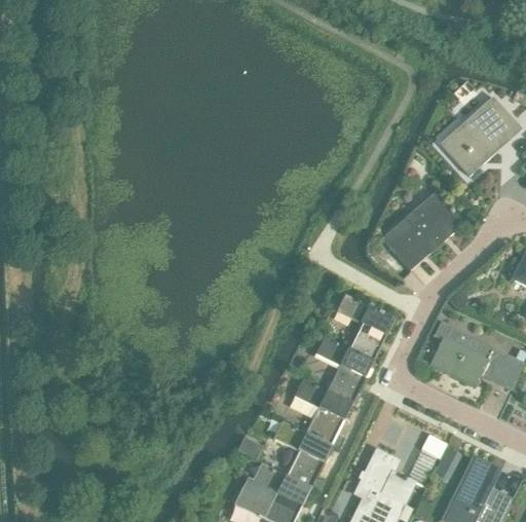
[(468,175),(521,128),(492,97),(440,143),(468,175)]
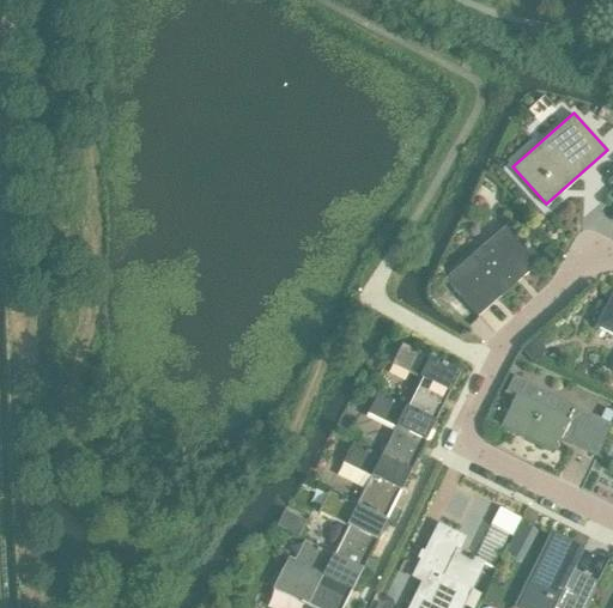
[(477,314),(540,259),(508,222),(444,275),(477,314)]
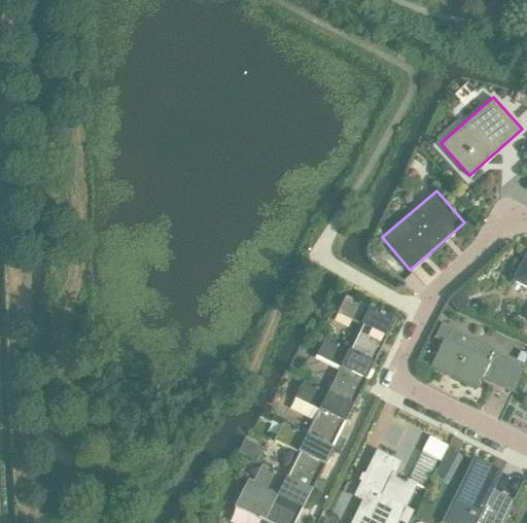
[(526,247),(526,248),(512,278),(526,285),(526,247)]
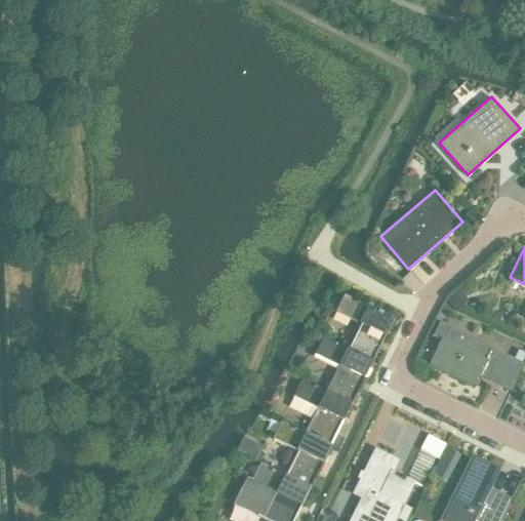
[(458,288),(447,297),(454,307),(459,304),(463,304),(466,301),(468,301),(462,287),(458,288)]
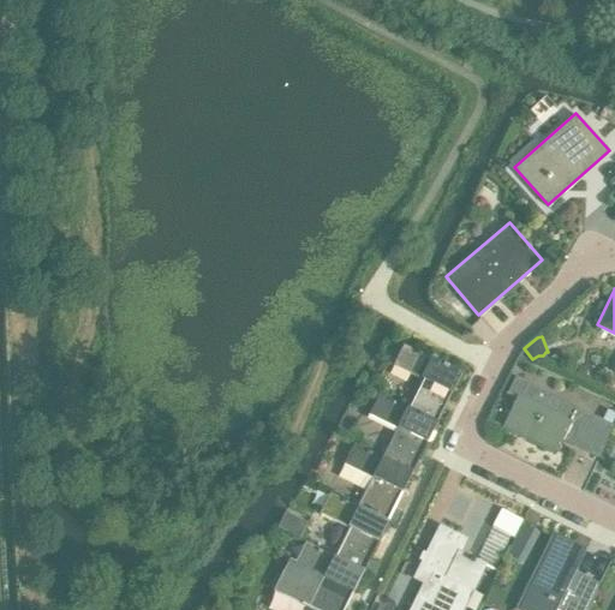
[(436,422),(461,371),(404,342),(393,363),(422,376),(407,406),(406,407),(436,422)]
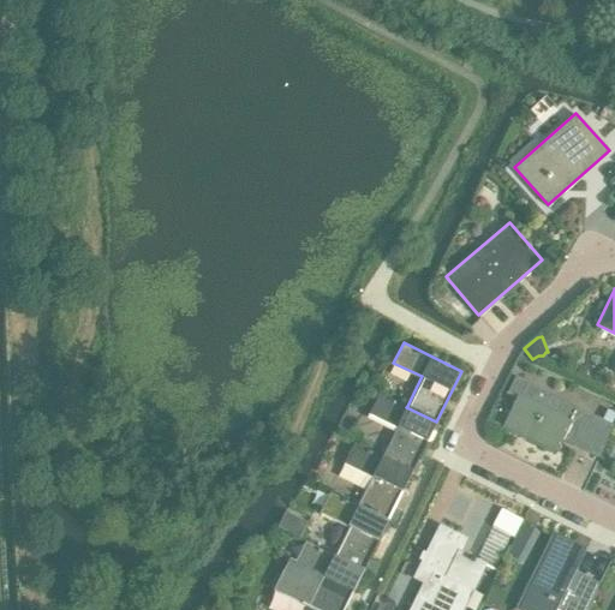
[(518,395),(502,425),(555,452),(562,437),(598,455),(614,423),(611,422),(614,412),(614,410),(607,406),(602,417),(515,375),(507,390),(518,395)]
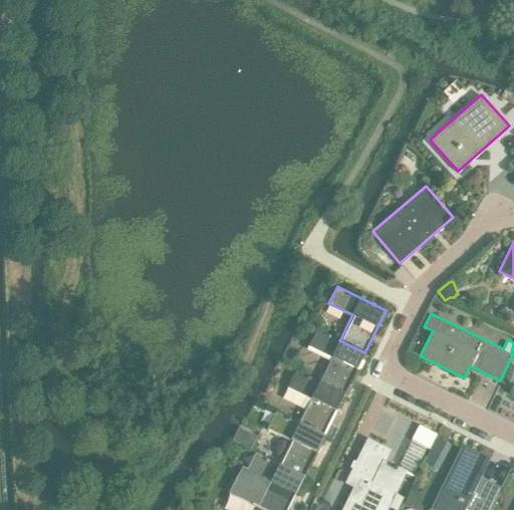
[(344,394),(364,352),(339,340),(340,339),(316,327),(308,344),(331,356),(319,380),(319,381),(344,394)]
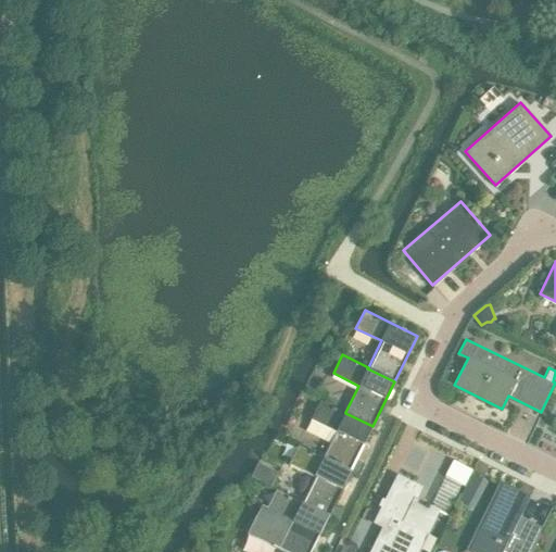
[(350,472),(373,426),(345,413),(345,412),(320,399),(311,417),(337,430),(324,456),(323,456),(323,458),(350,472)]
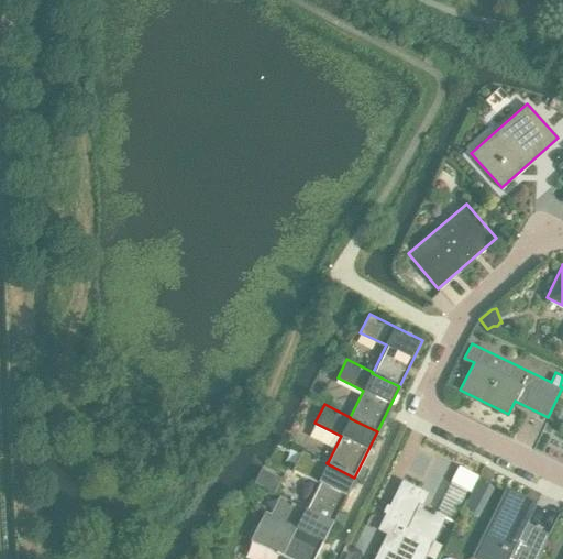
[(332,523),(354,478),(327,463),(327,462),(301,449),(293,468),(318,481),(305,507),(305,508),(332,523)]
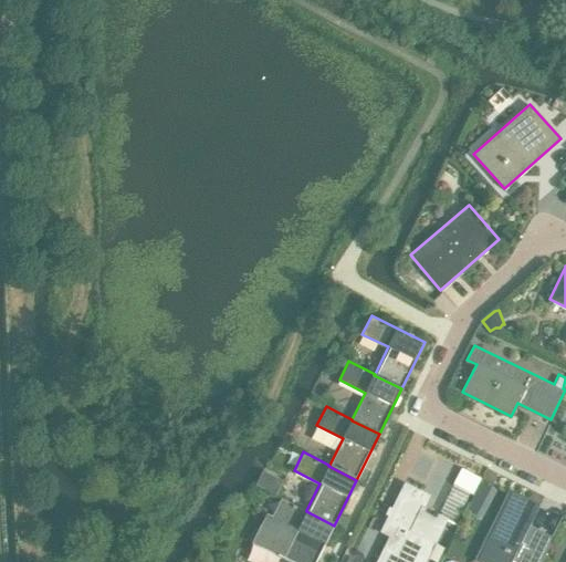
[(268,471),(261,486),(275,492),(282,478),(268,471)]
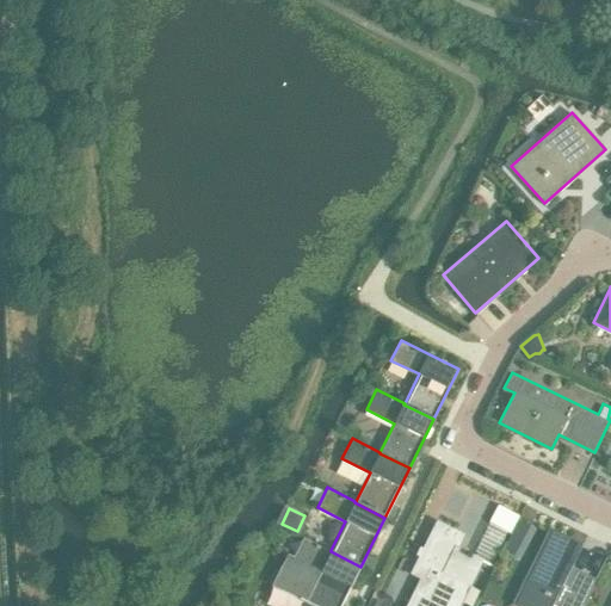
[(467,586),(481,558),(456,546),(462,533),(437,520),(412,572),(421,576),(406,605),(448,605),(461,582),(467,586)]
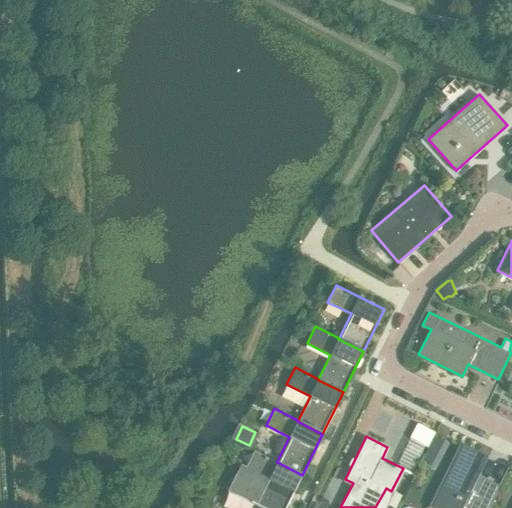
[(467,507),(486,507),(498,484),(478,474),(487,455),(460,442),(444,474),(429,505),(436,507),(461,507),(462,506),(467,507)]
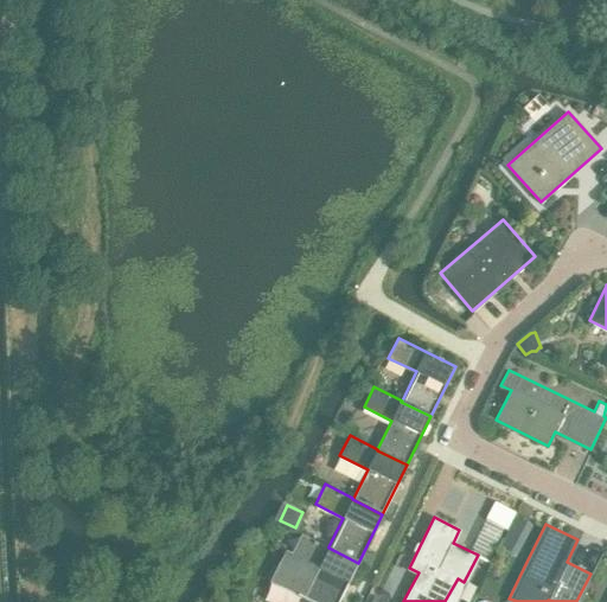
[(338,601),(358,563),(328,548),(328,546),(301,533),(291,554),(285,550),(270,580),(314,601),(338,601)]
